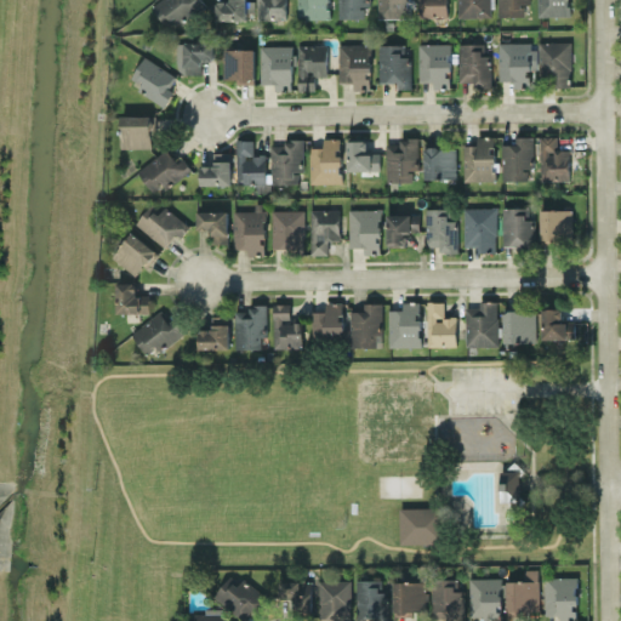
[(201,0),(157,0),(151,5),(170,30),(205,4),(201,0)]
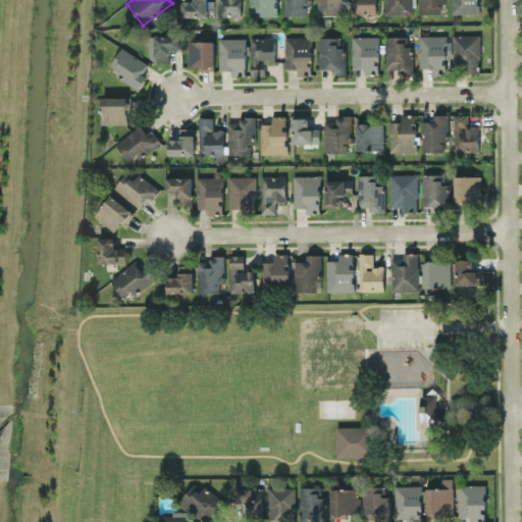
[(181,14),(214,14),(214,0),(207,0),(206,0),(192,0),(193,0),(181,0),(181,14)]
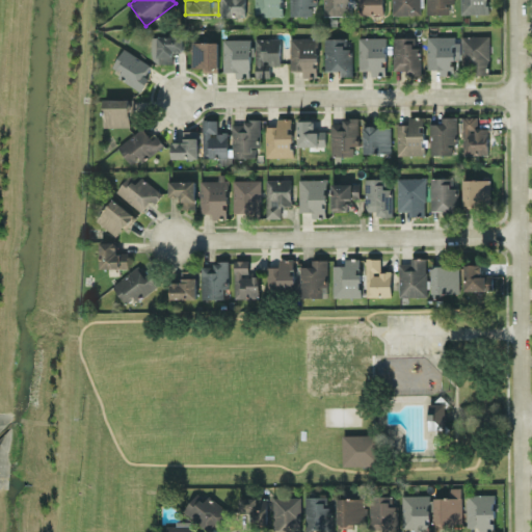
[(254,0),(255,16),(282,15),(282,0),(254,0)]
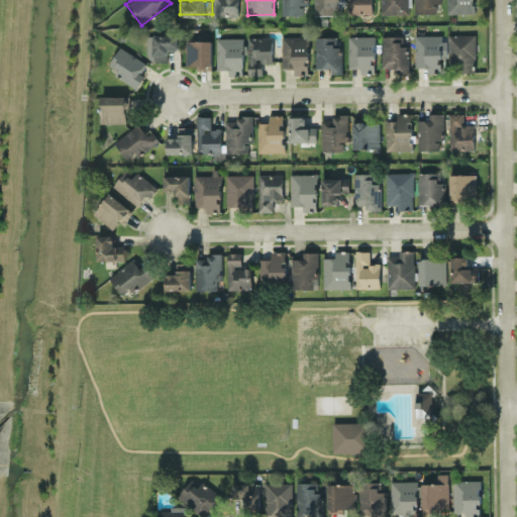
[(281,0),(282,14),(303,14),(303,4),(309,4),(308,0),(281,0)]
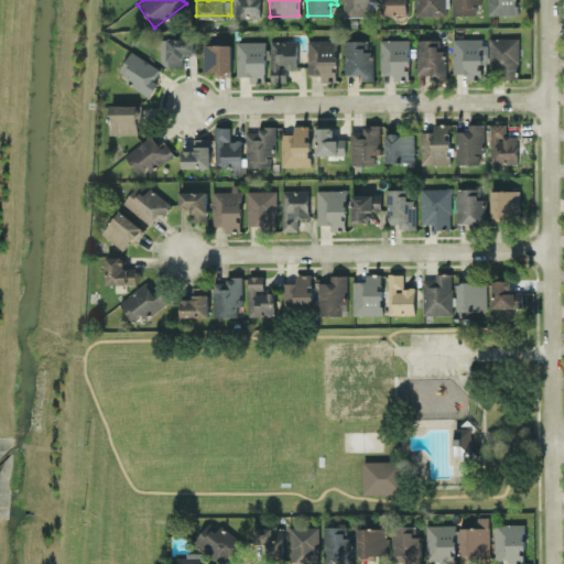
[(343,0),(344,15),(373,14),(372,0),(343,0)]
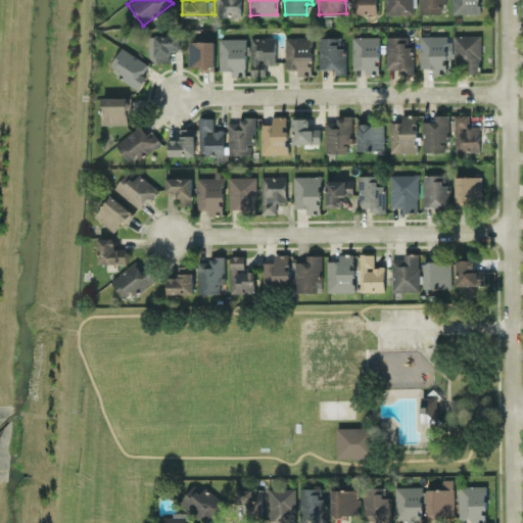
[(376,13),(376,0),(351,0),(351,13),(376,13)]
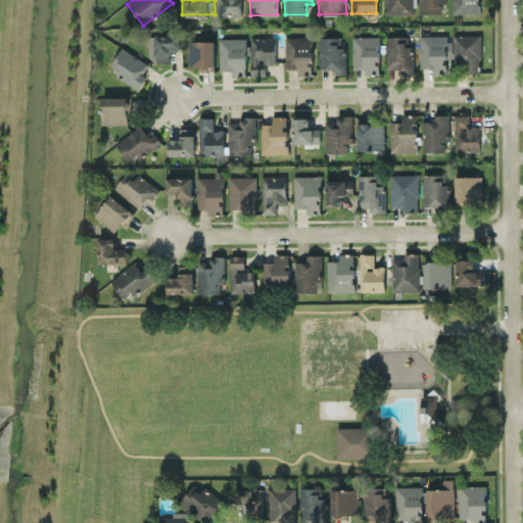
[(414,13),(413,0),(385,0),(386,13),(414,13)]
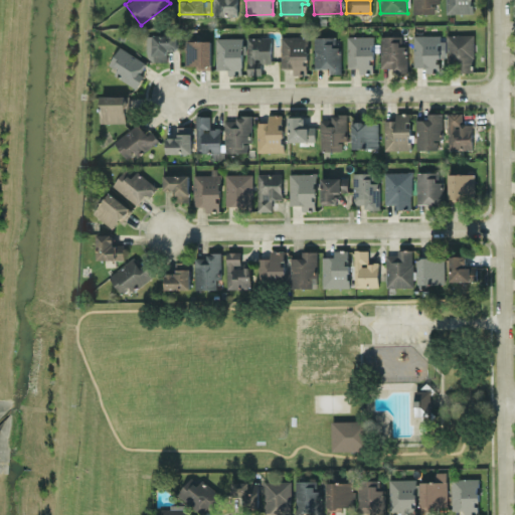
[(412,0),(412,12),(434,12),(434,1),(440,0),(412,0)]
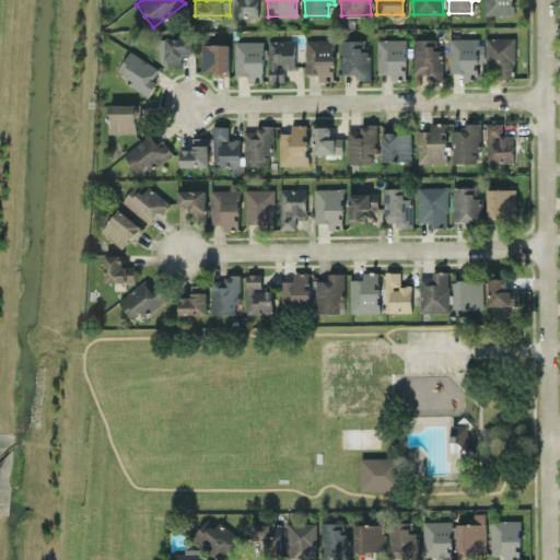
[(513,0),(485,0),(485,13),(514,13),(513,0)]
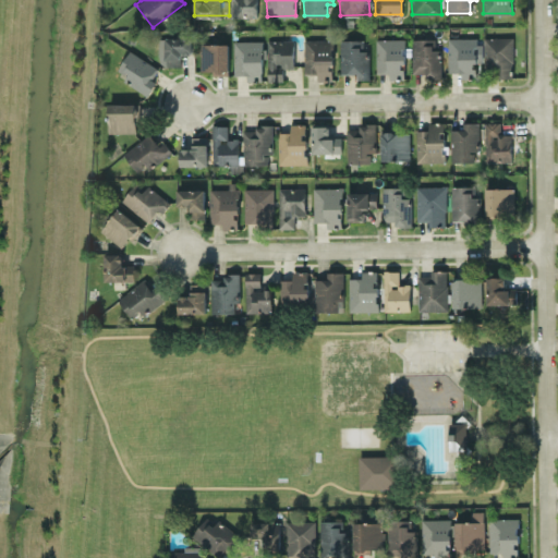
[(160,37),(161,67),(181,65),(181,53),(193,53),(192,36),(160,37)]
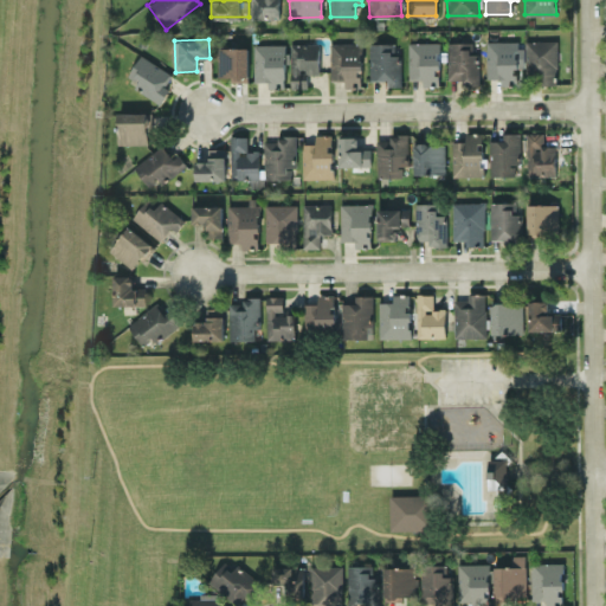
[(524,40),(526,72),(541,71),(541,84),(558,83),(555,39),(524,40)]
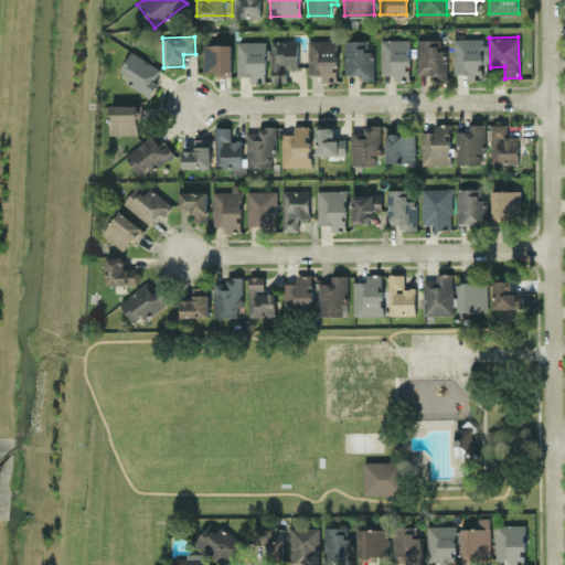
[(487,38),(454,38),(454,73),(466,72),(466,78),(482,78),(482,64),(488,64),(487,38)]
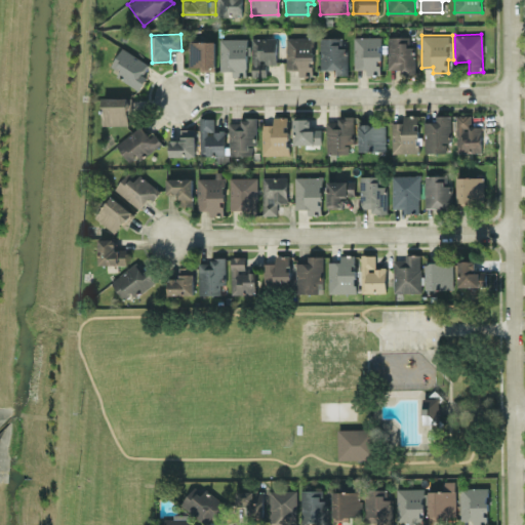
[(298,69),(298,75),(313,75),(313,36),(285,37),(286,69),(298,69)]
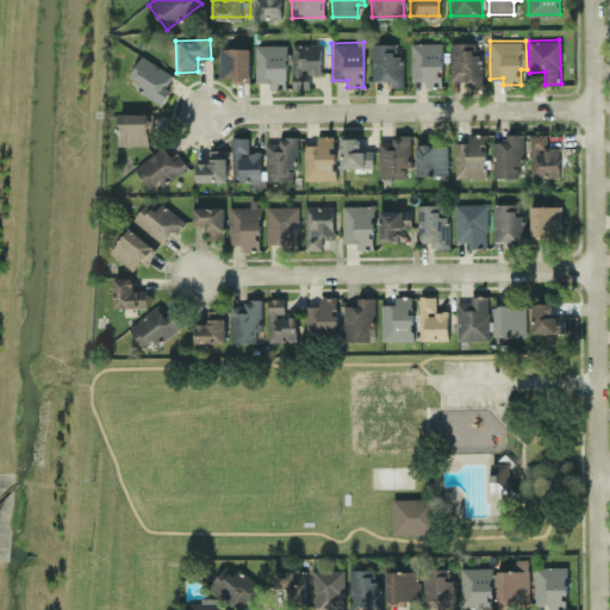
[(373,80),(390,80),(390,86),(404,85),(403,54),(397,55),(397,42),(372,43),(373,80)]
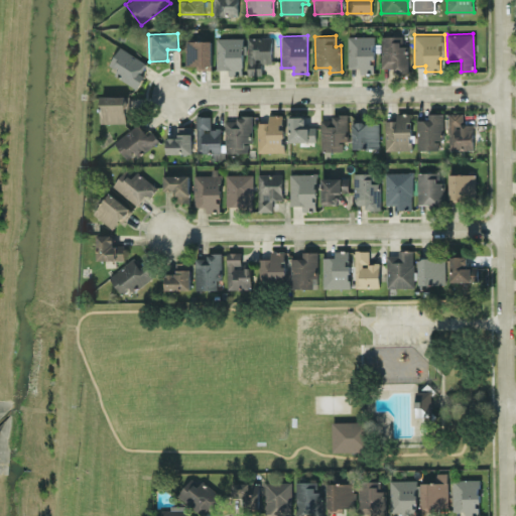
[(374,35),(348,35),(348,68),(360,67),(360,73),(374,73),(374,35)]
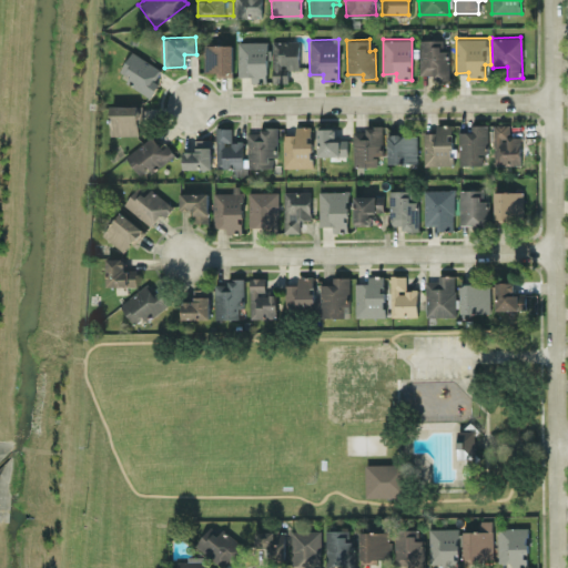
[(421,77),(449,75),(448,49),(443,49),(443,39),(419,39),(421,77)]
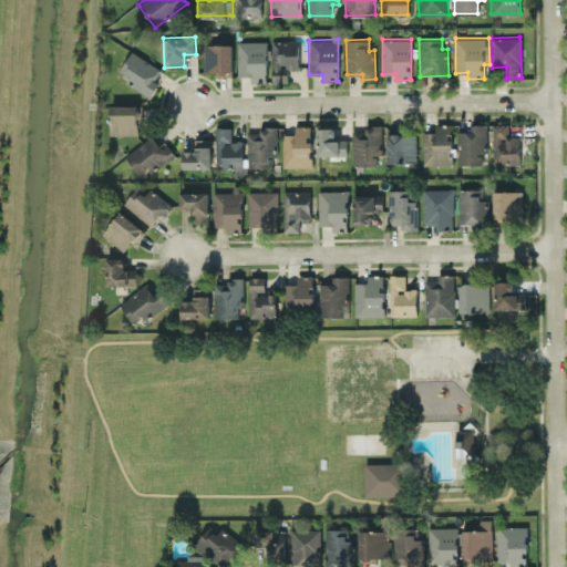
[(267,40),(237,41),(238,75),(250,75),(250,82),(267,82),(267,40)]
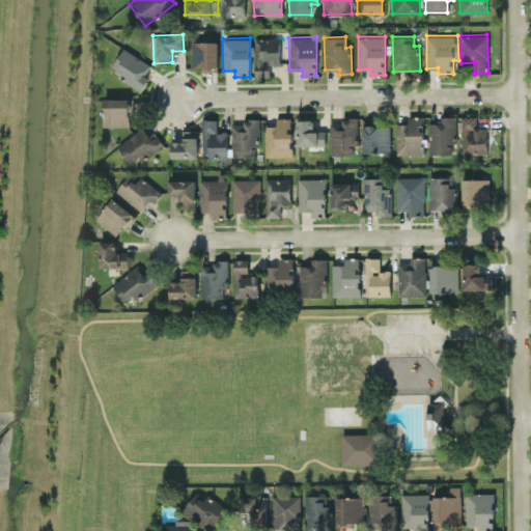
[(254,37),(255,77),(270,77),(270,64),(280,64),(279,37),(254,37)]
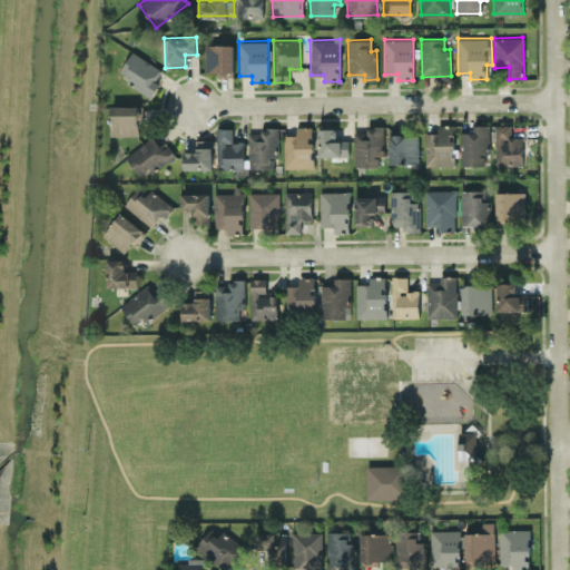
[(234,45),(205,43),(205,71),(216,71),(216,77),(234,77),(234,45)]
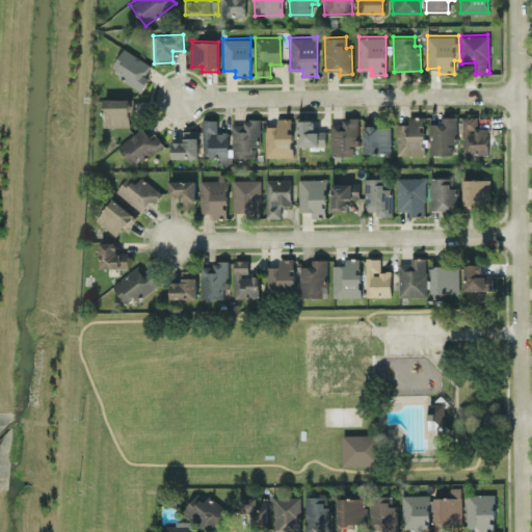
[(113,64),(122,70),(117,76),(141,90),(150,77),(144,74),(152,64),(124,47),(113,64)]
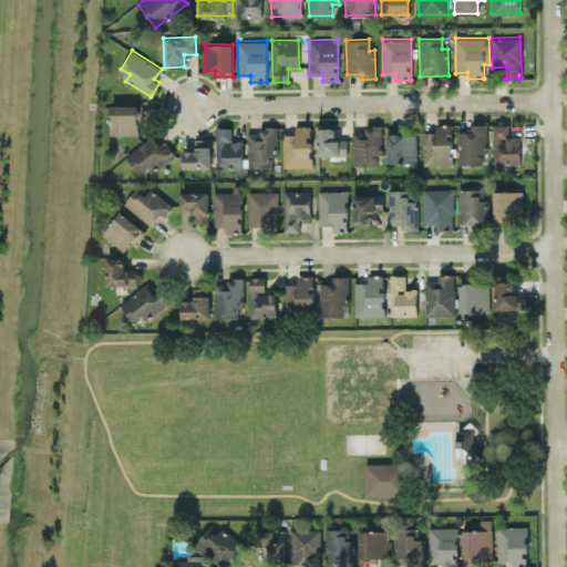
[(111,134),(141,134),(141,104),(110,104),(111,134)]
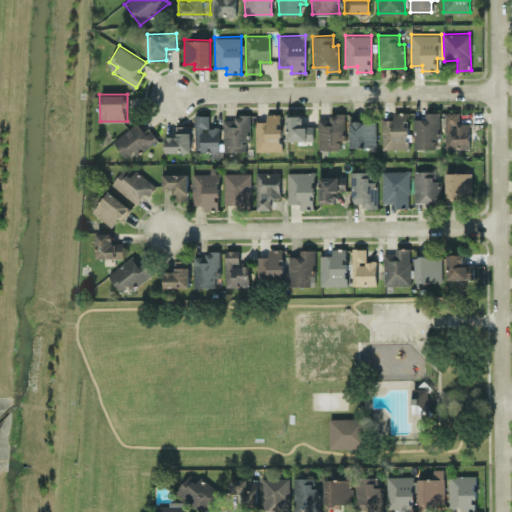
[(438,111),(425,112),(425,118),(414,118),(414,148),(438,147),(438,111)]
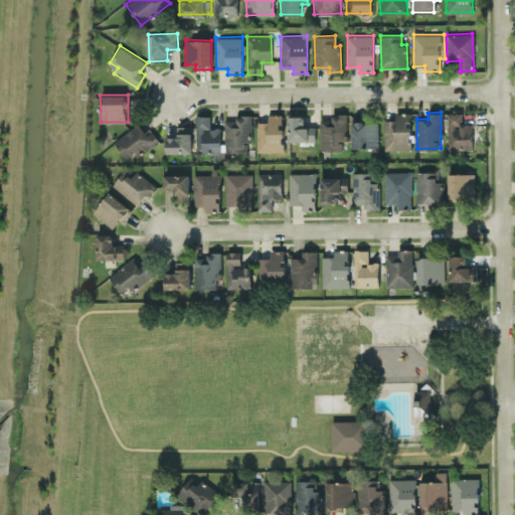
[(462,112),(448,112),(449,149),(473,148),(472,123),(462,124),(462,112)]
